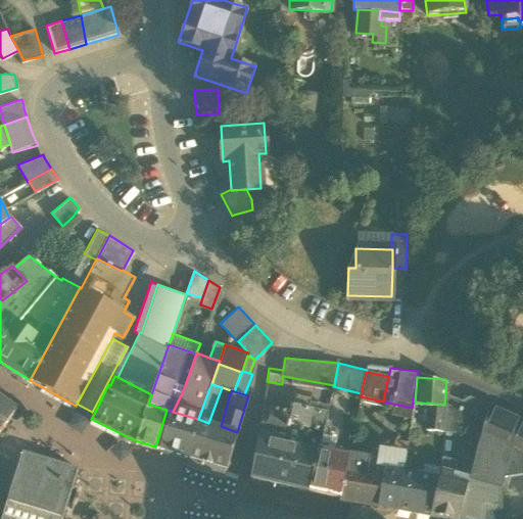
[(447,393),(446,405),(444,430),(457,431),(456,419),(469,425),(472,418),(457,413),(461,404),(465,400),(447,393)]
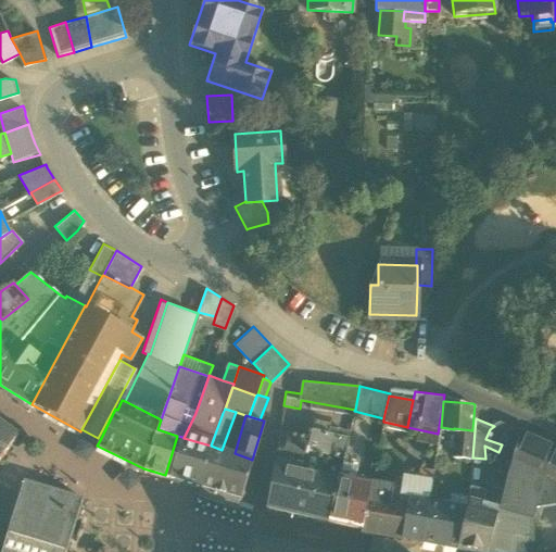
[(0,419),(0,436),(10,443),(17,434),(0,419)]
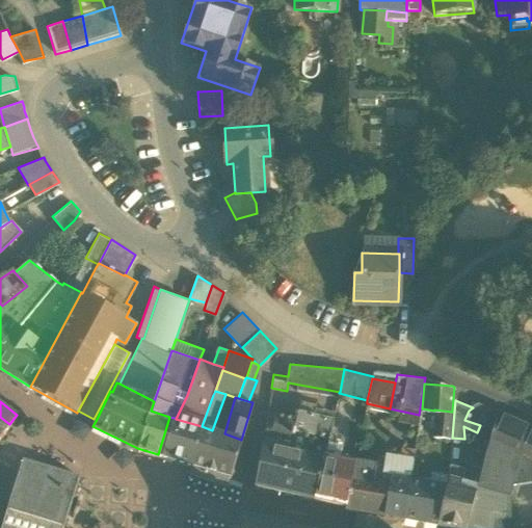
[(480,425),(493,428),(496,414),(497,412),(479,404),(473,407),(469,411),(464,420),(480,425)]
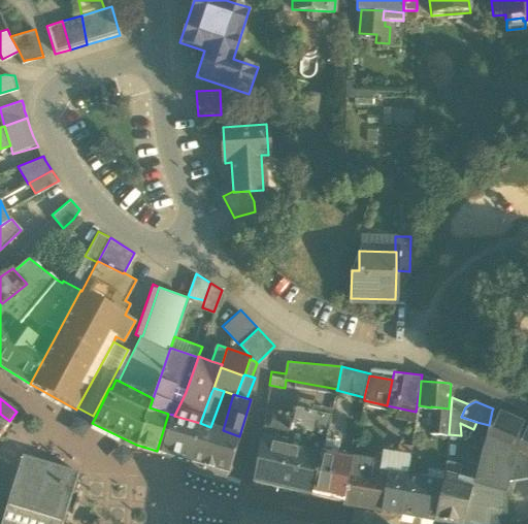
[(295,406),(291,421),(284,447),(301,450),(306,429),(311,410),(295,406)]
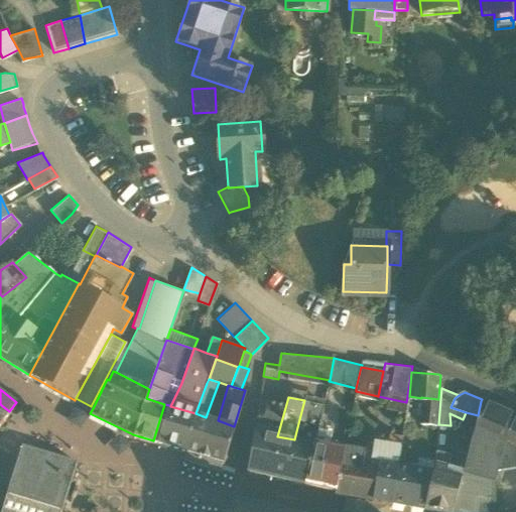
[(420,423),(438,424),(440,399),(438,399),(421,397),(421,398),(420,423)]
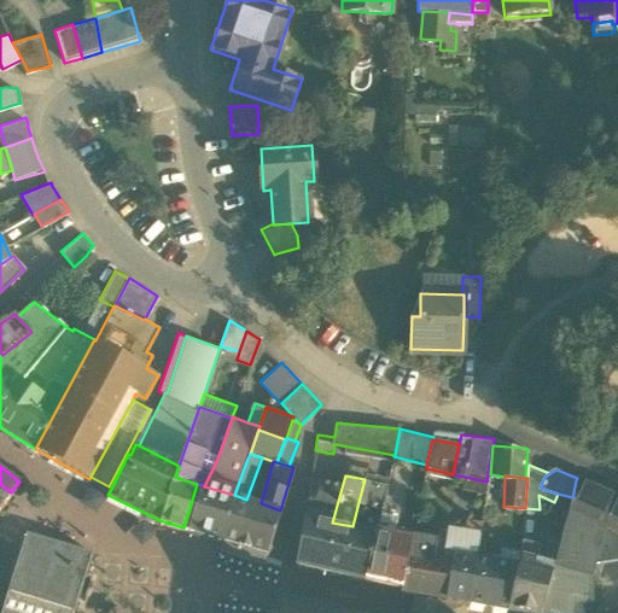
[(608,515),(595,562),(617,558),(617,494),(577,478),(576,480),(572,497),(570,503),(608,515)]
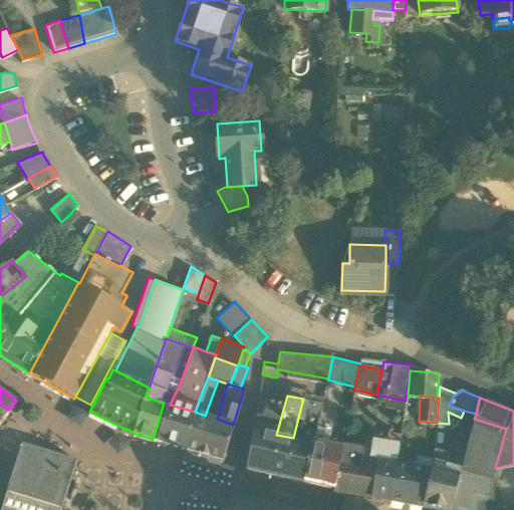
[(322,404),(303,399),(298,418),(304,419),(305,416),(311,417),(312,412),(320,413),(322,404)]
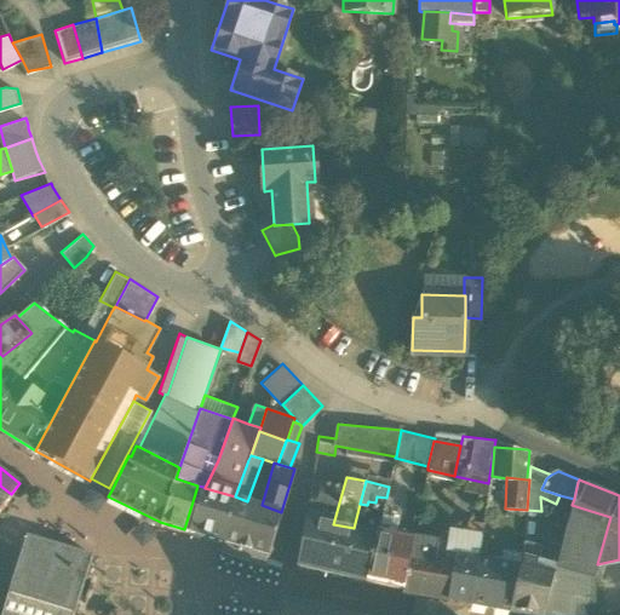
[(0,509),(11,494),(0,486),(0,509)]
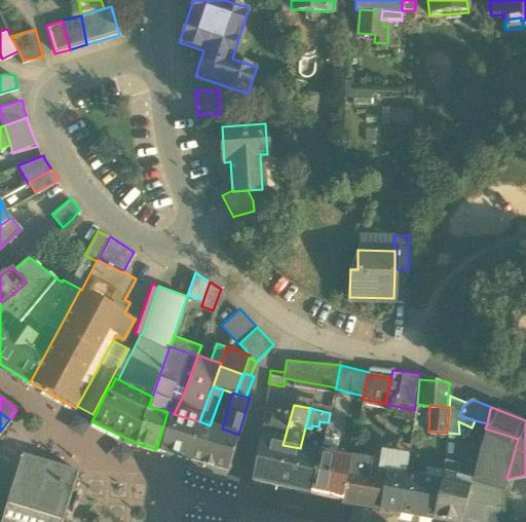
[(173,413),(167,412),(156,449),(160,451),(173,413)]
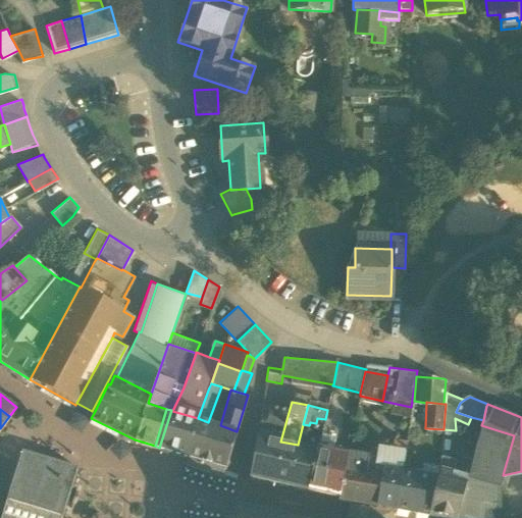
[(272,439),(280,442),(288,416),(261,409),(255,453),(268,455),(272,439)]
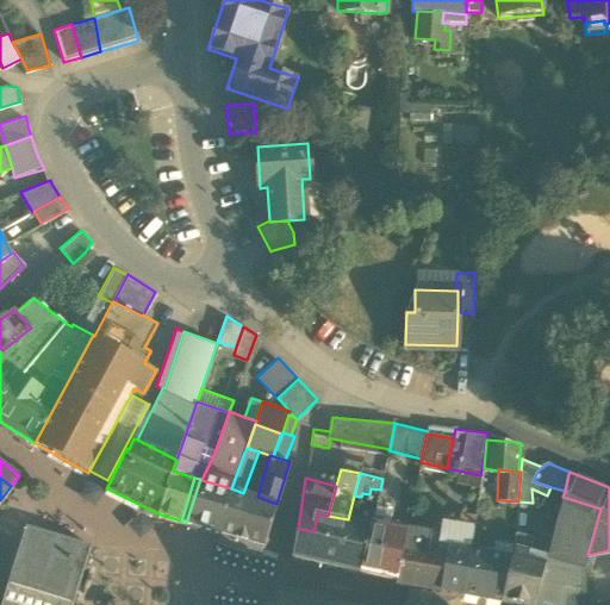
[(217,532),(231,488),(201,480),(200,479),(186,523),(217,532)]
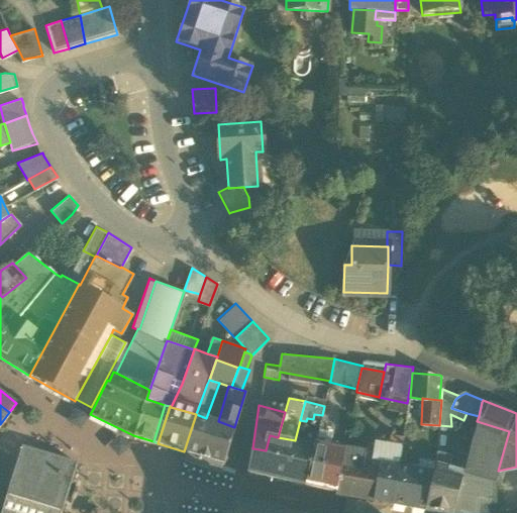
[(184,451),(223,464),(234,427),(218,421),(206,418),(196,414),(184,451)]
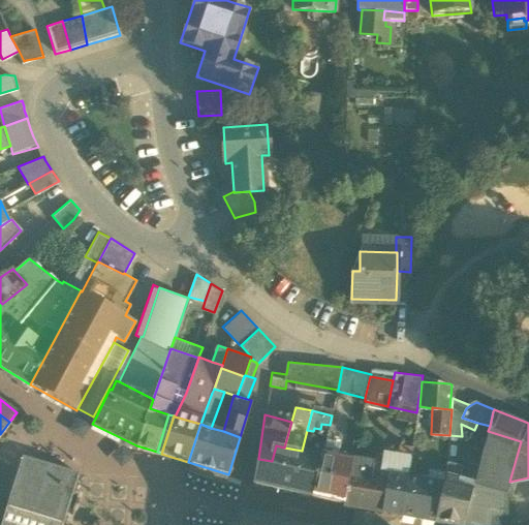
[(321,424),(320,429),(314,428),(313,431),(319,432),(328,434),(328,433),(330,425),(321,424)]
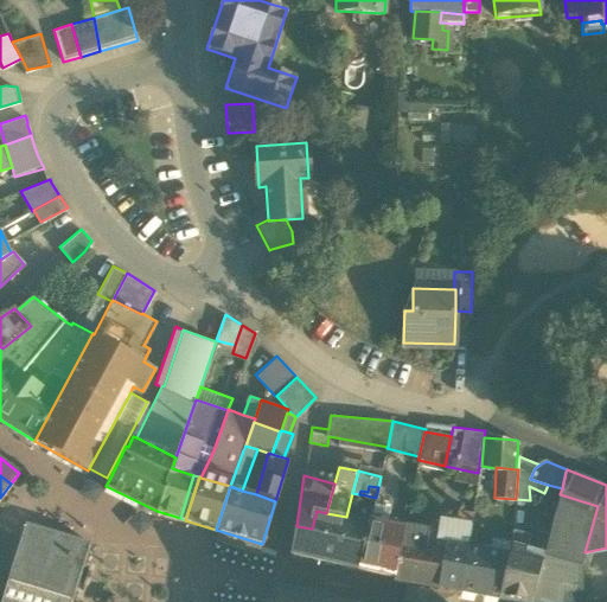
[(352,493),(346,517),(369,522),(371,514),(376,498),(366,495),(359,494),(352,493)]
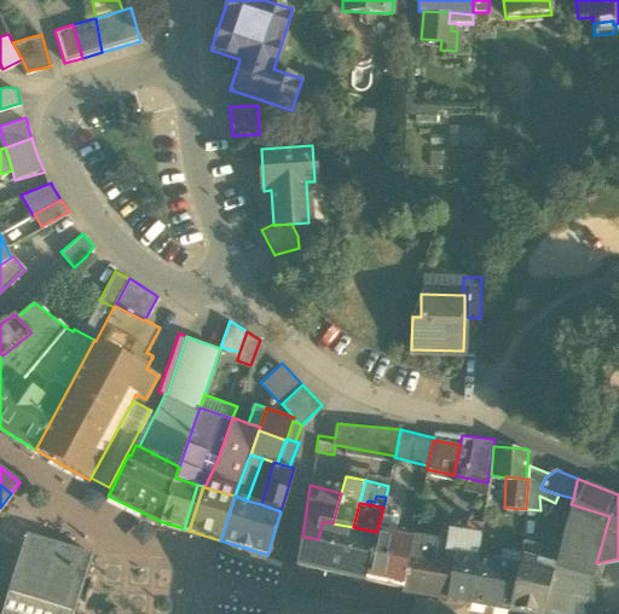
[(554,569),(593,577),(596,563),(609,516),(571,504),(555,567),(554,569)]
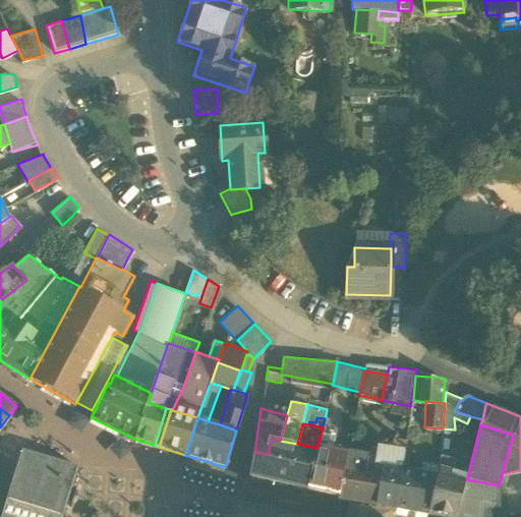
[(323,427),(319,442),(325,444),(324,447),(330,449),(334,429),(323,426),(323,427)]
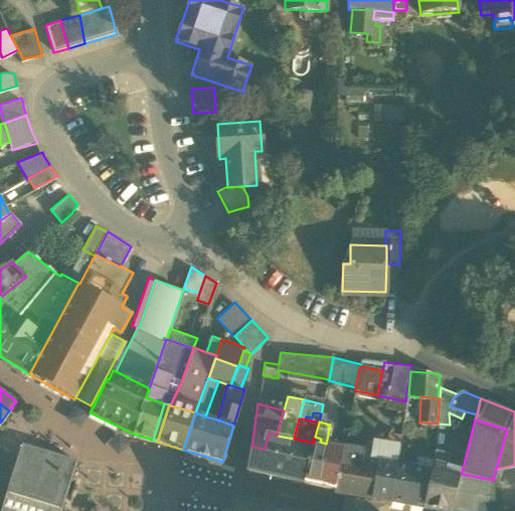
[(247,469),(270,475),(277,436),(269,434),(265,449),(251,447),(247,469)]
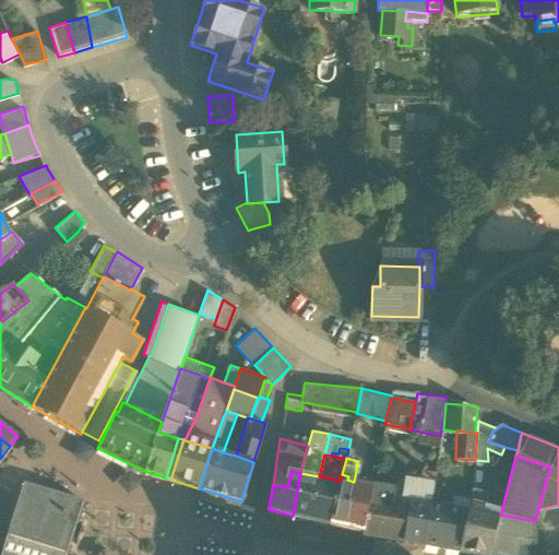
[(331,523),(340,481),(319,476),(300,473),(293,516),(331,523)]
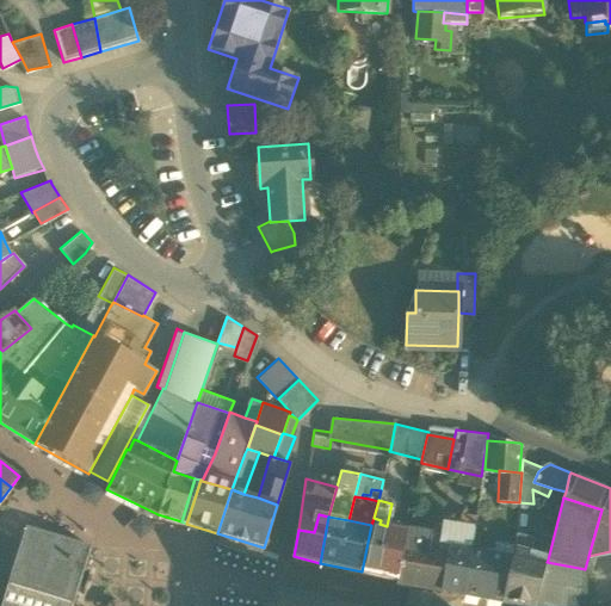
[(406,530),(387,526),(380,524),(381,520),(374,518),(371,525),(362,572),(397,580),(402,544),(403,545),(407,530),(406,530)]
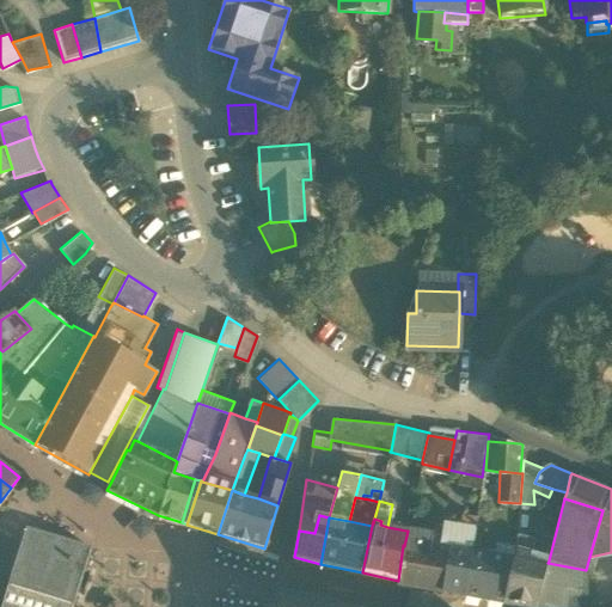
[(448,547),(446,555),(448,555),(441,590),(464,595),(471,551),(473,529),(444,525),(439,545),(448,547)]
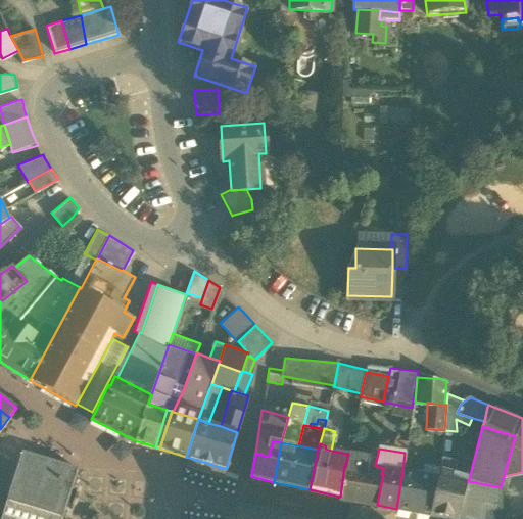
[(59,518),(77,468),(21,451),(0,518),(59,518)]
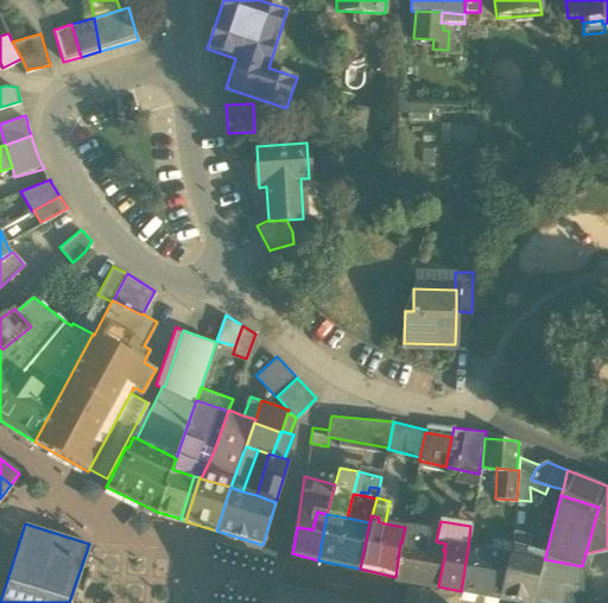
[(405,527),(401,543),(430,547),(431,535),(426,534),(428,529),(404,526),(404,527),(405,527)]
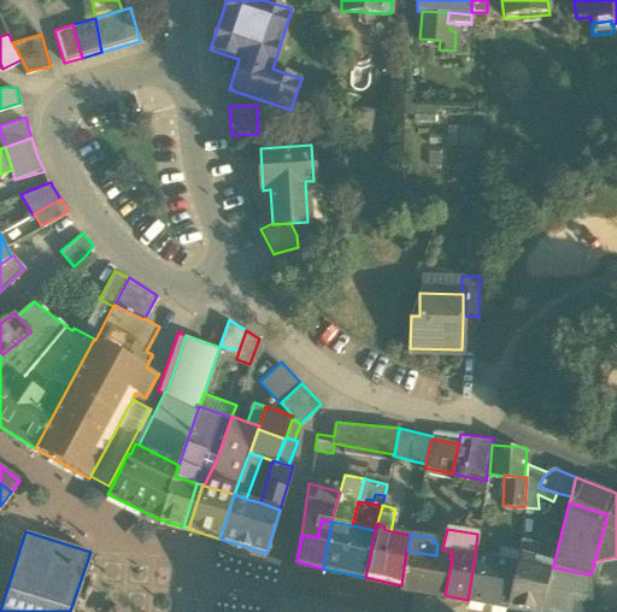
[(519,549),(519,554),(534,559),(539,542),(521,536),(519,549)]
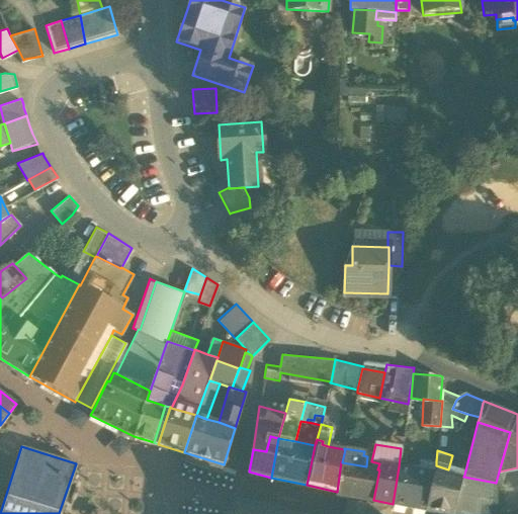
[(420,458),(418,469),(435,474),(436,465),(436,461),(420,458)]
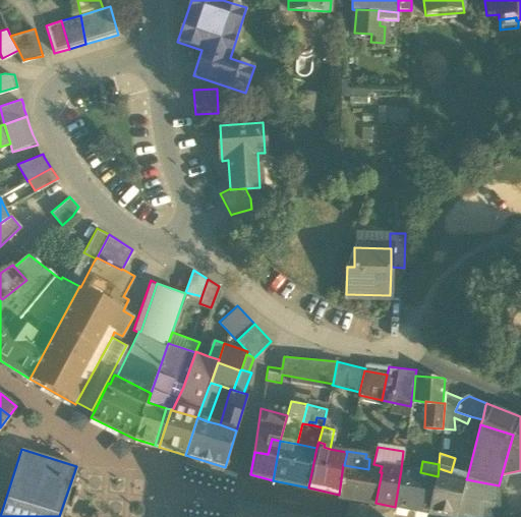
[(380,472),(368,469),(344,465),(343,464),(339,495),(338,497),(375,503),(382,472),(380,472)]
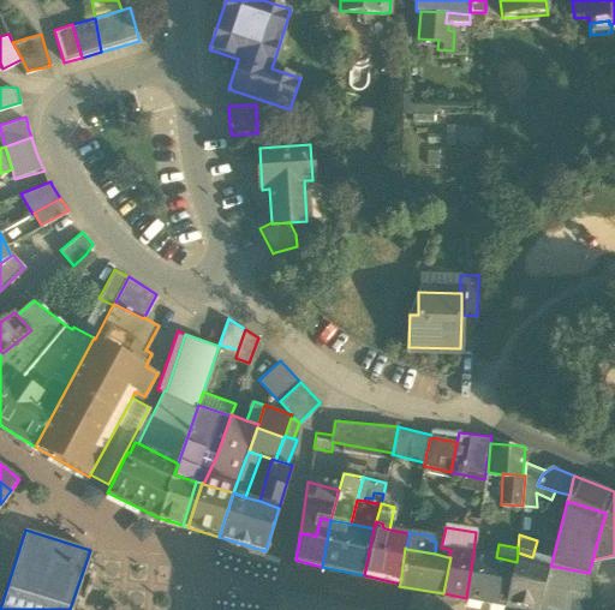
[(551,563),(532,557),(518,552),(517,562),(507,605),(535,609),(537,609),(550,566),(551,563)]
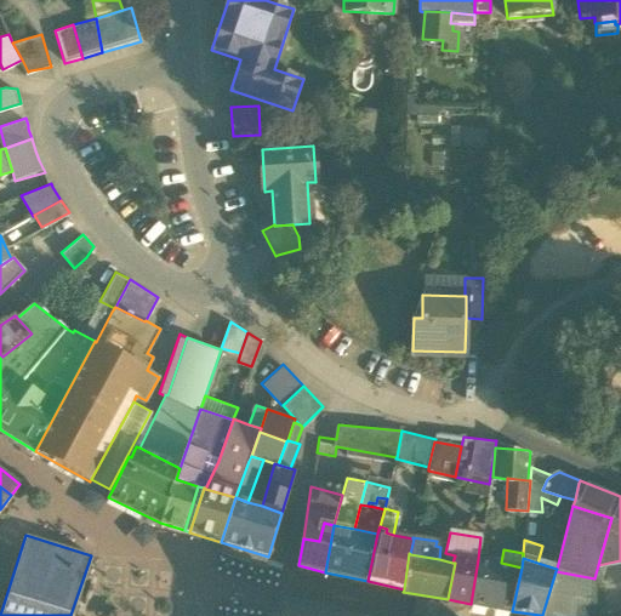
[(478,559),(471,604),(512,611),(522,568),(501,563),(478,559)]
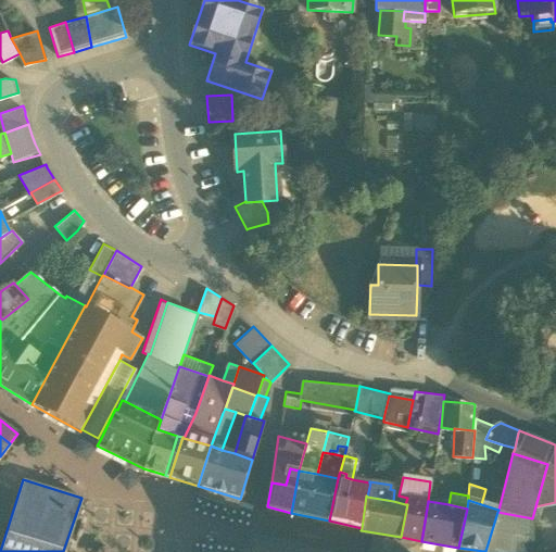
[(534,551),(532,518),(497,512),(485,551),(534,551)]
